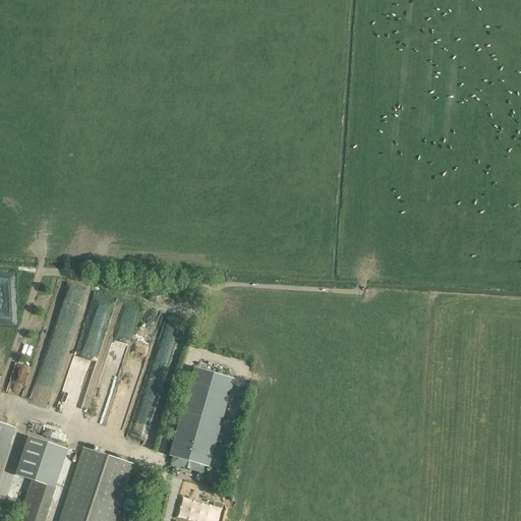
[(187,429),(218,439),(234,380),(195,368),(180,418),(190,421),(187,429)]
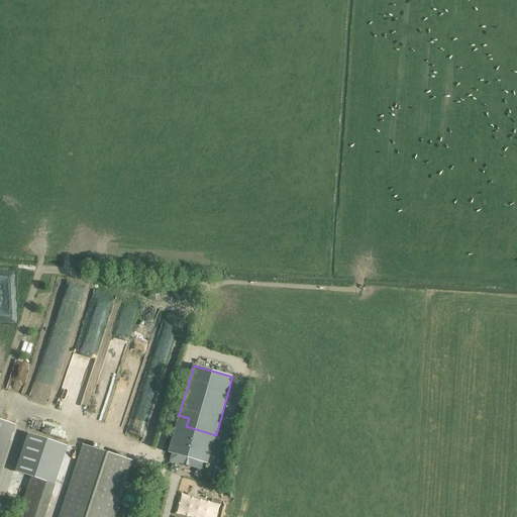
[(208,463),(216,435),(186,426),(189,418),(179,415),(169,452),(208,463)]
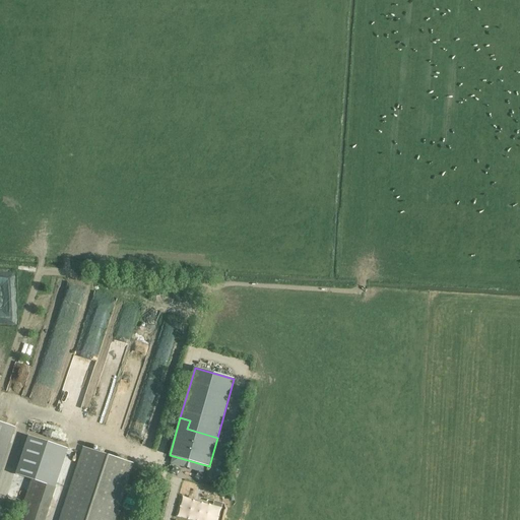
[(0,469),(14,428),(0,423),(0,469)]
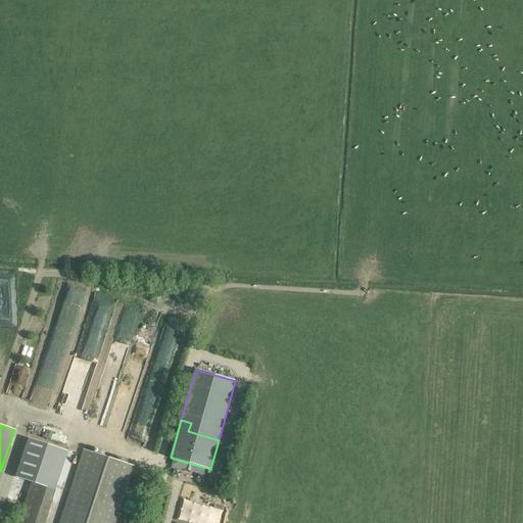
[(45,522),(50,509),(56,490),(44,486),(54,456),(66,460),(68,452),(44,443),(25,501),(17,522),(45,522)]
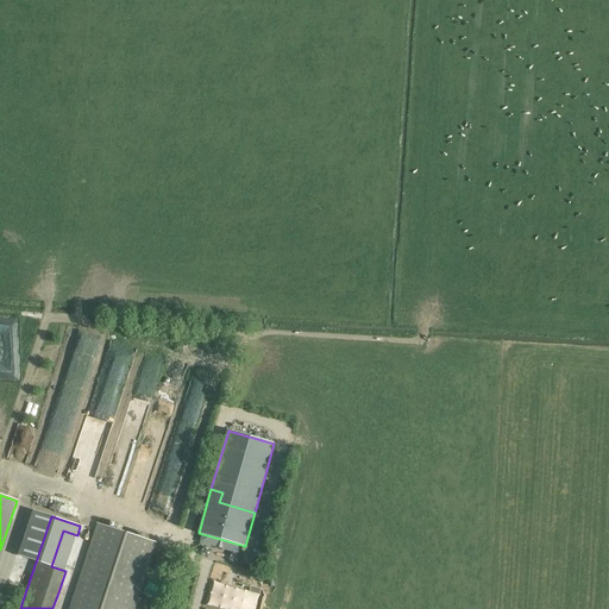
[(135,608),(157,542),(96,523),(68,608),(135,608)]
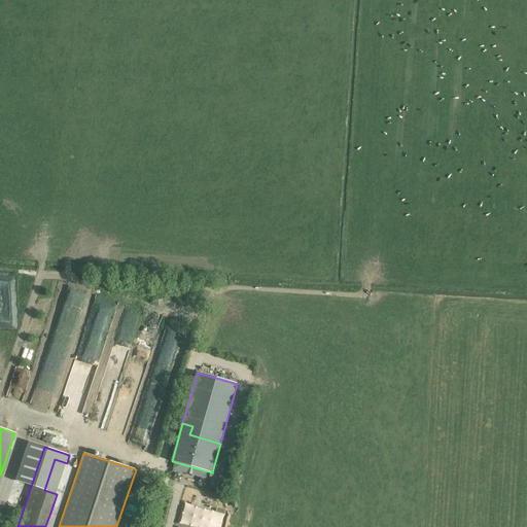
[(219,526),(220,523),(224,524),(226,514),(183,503),(178,524),(190,526),(219,526)]
